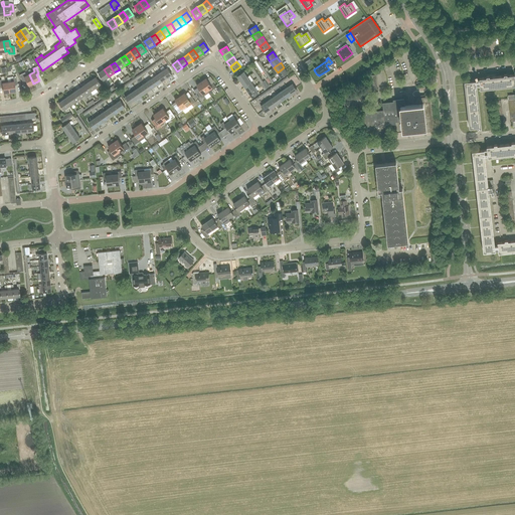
[(167,67),(162,71),(167,78),(172,74),(167,67)]
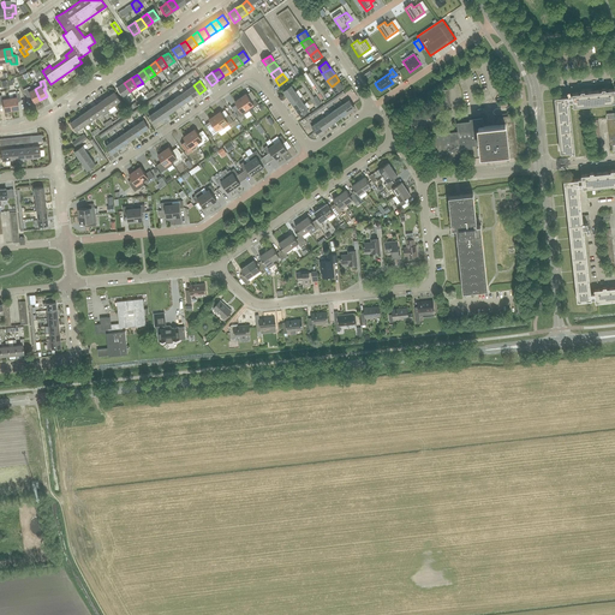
[(335,93),(344,88),(339,81),(332,87),(335,93)]
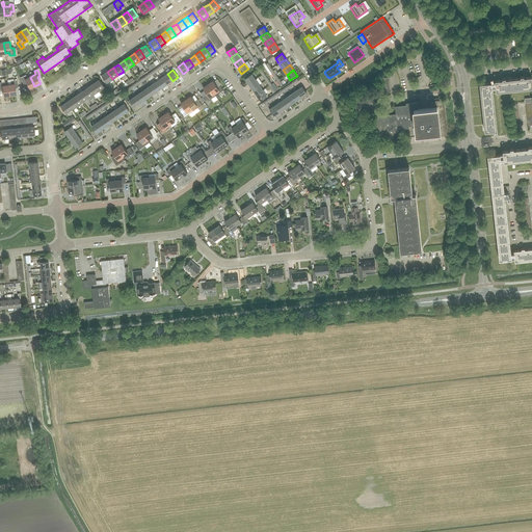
[(107,83),(112,79),(107,72),(102,76),(107,83)]
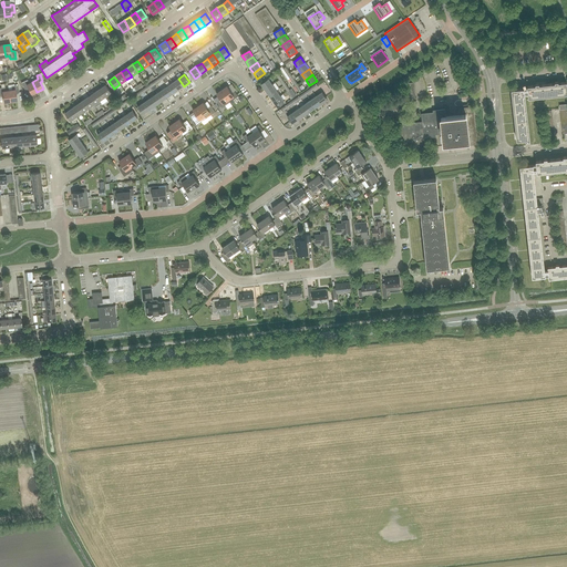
[(178,79),(173,83),(178,90),(184,86),(178,79)]
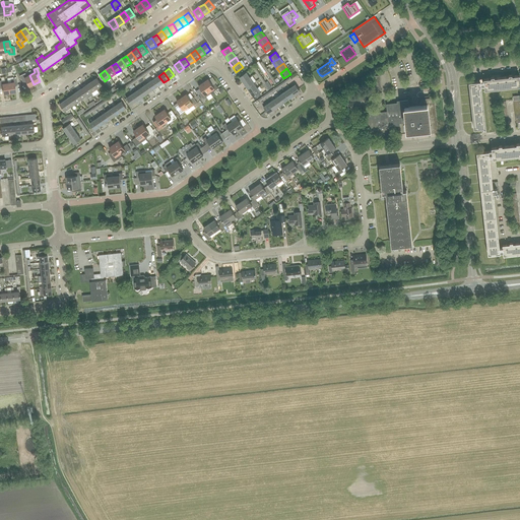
[(243,82),(250,78),(246,72),(240,77),(243,82)]
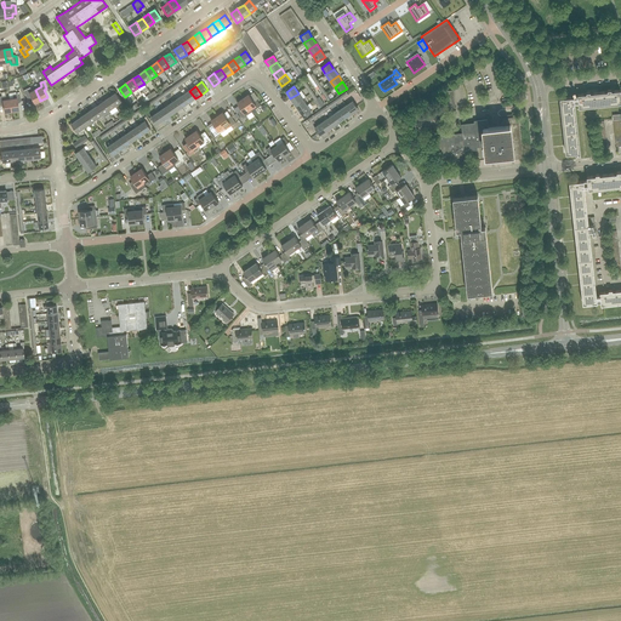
[(27,89),(23,91),(27,98),(30,96),(34,103),(40,101),(35,90),(32,91),(29,92),(27,89)]
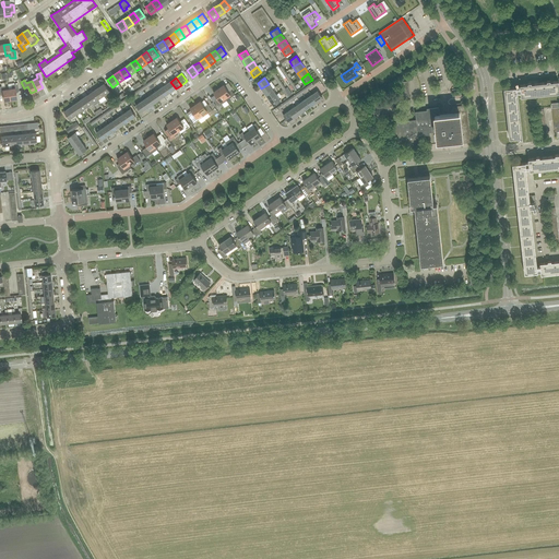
[(547,82),(539,83),(540,94),(558,92),(558,86),(558,81),(550,82),(550,81),(547,81),(547,82)]
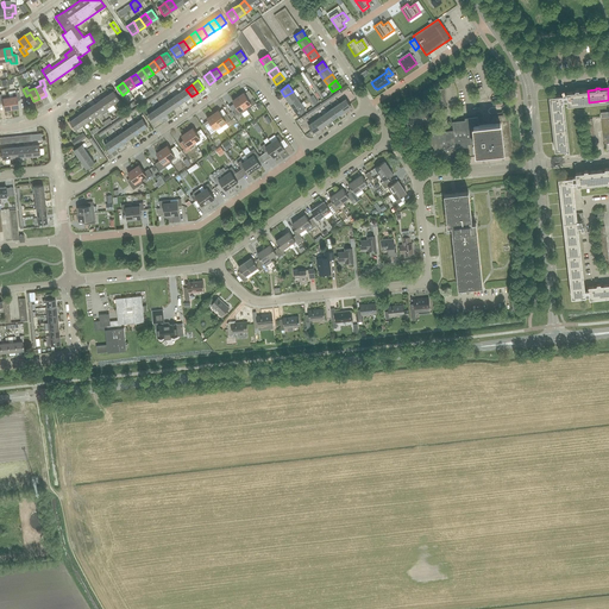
[(186,89),(180,93),(184,101),(192,96),(186,89)]
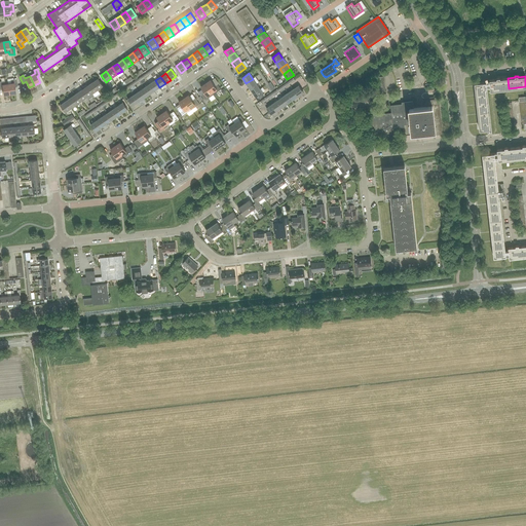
[(485,82),(474,83),(480,130),(490,128),(485,87),(490,87),(489,80),(488,80),(487,77),(485,78),(486,82),(485,82)]
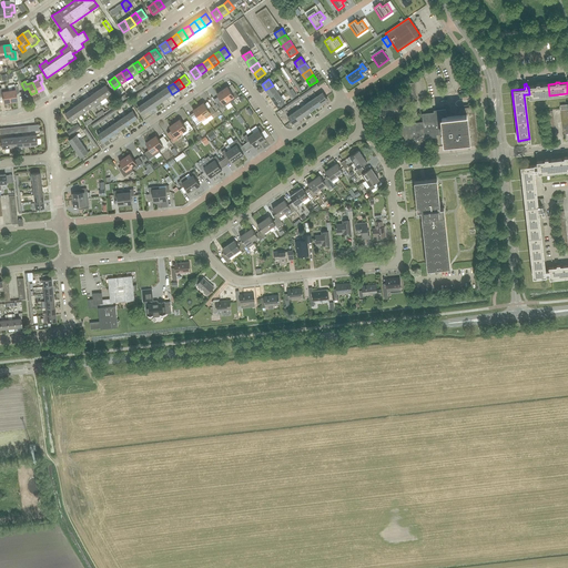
[(536,85),(528,87),(529,94),(529,98),(549,95),(548,84),(539,85),(539,84),(536,84),(536,85)]
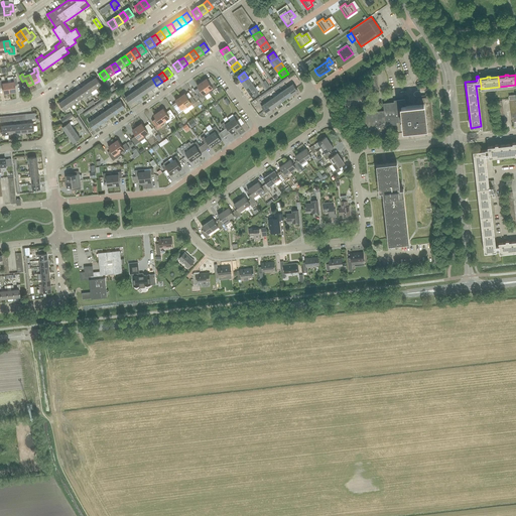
[(9,93),(15,92),(14,85),(17,84),(16,78),(10,79),(11,82),(8,82),(9,93)]
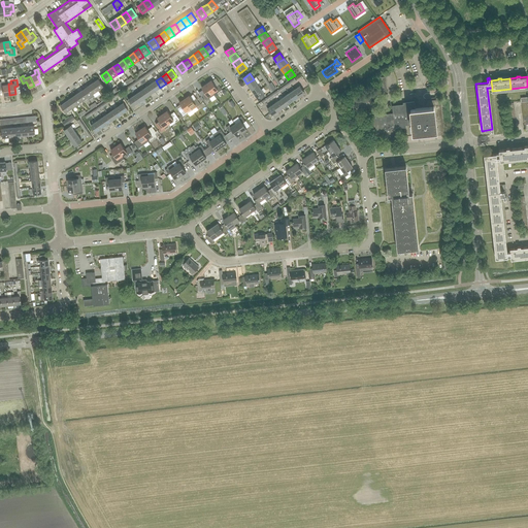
[(98,91),(104,87),(98,79),(93,83),(98,91)]
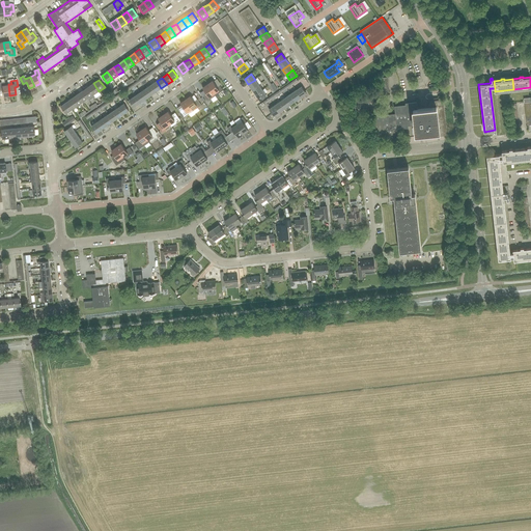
[(252,89),(259,85),(255,80),(248,84),(252,89)]
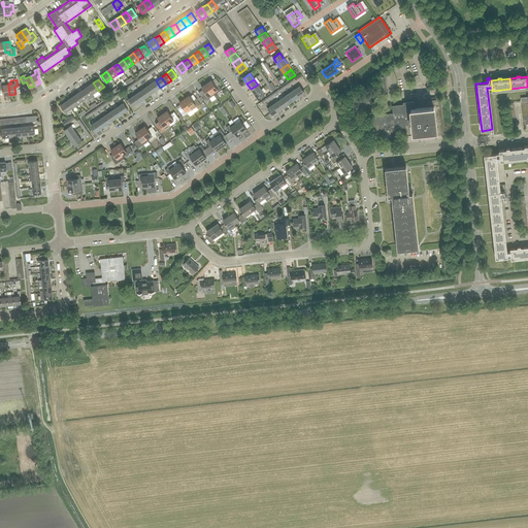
[(156,80),(150,85),(155,92),(160,88),(156,80)]
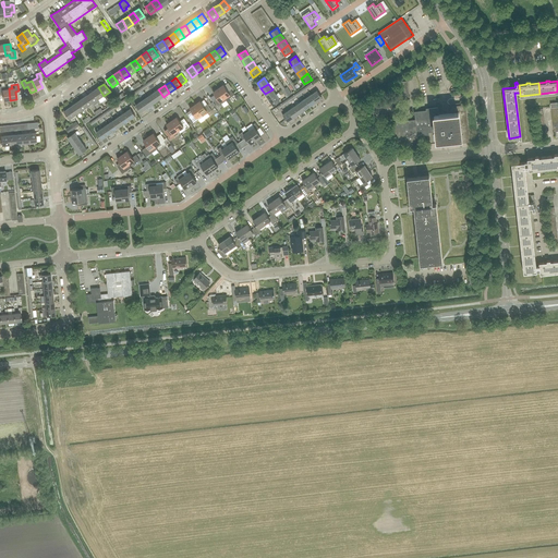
[(231,89),(228,92),(223,85),(218,89),(225,98),(228,96),(229,98),(234,95),(231,89)]
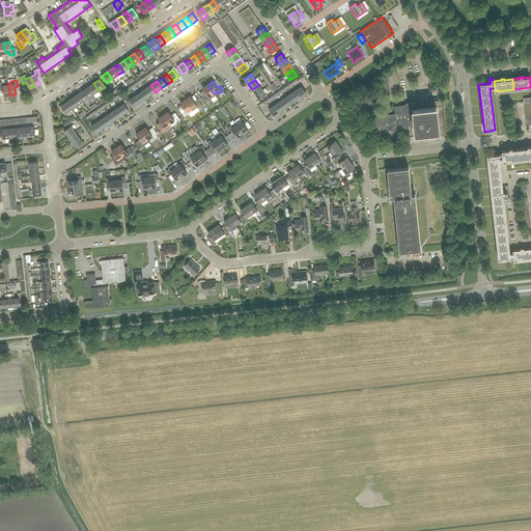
[(4,85),(4,82),(0,82),(0,89),(2,89),(3,96),(9,95),(8,84),(4,85)]
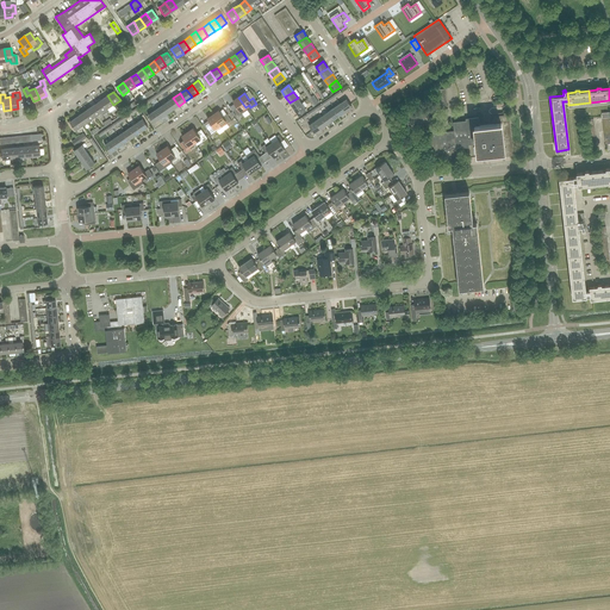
[(107,109),(113,105),(107,95),(101,100),(107,109)]
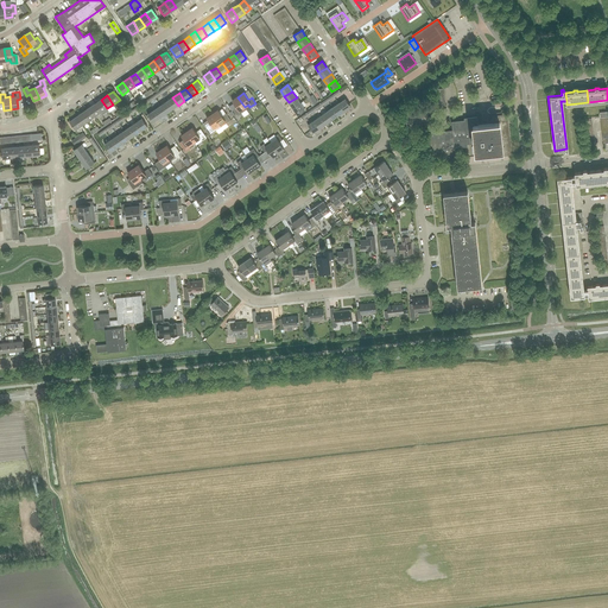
[(308,99),(309,99),(308,100),(312,107),(318,102),(312,95),(311,96),(308,99)]
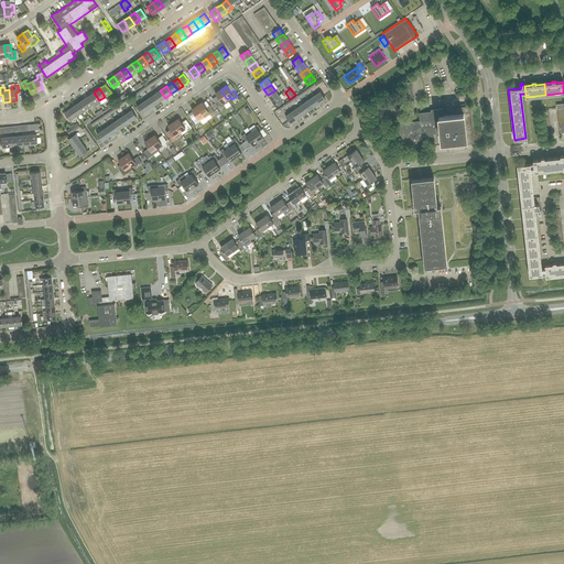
[(160,90),(154,94),(160,101),(165,98),(160,90)]
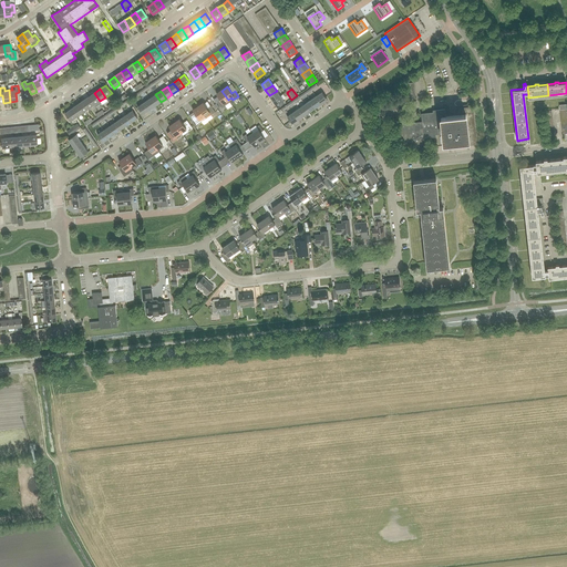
[(217,103),(222,109),(230,102),(228,100),(222,91),(216,94),(220,101),(217,103)]
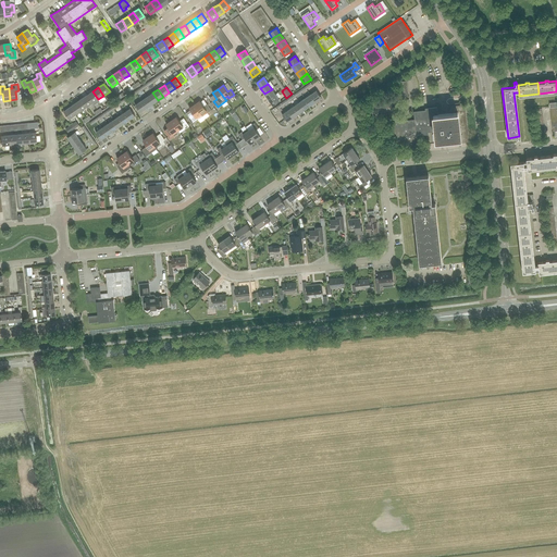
[(269,99),(275,95),(272,89),(264,94),(269,99)]
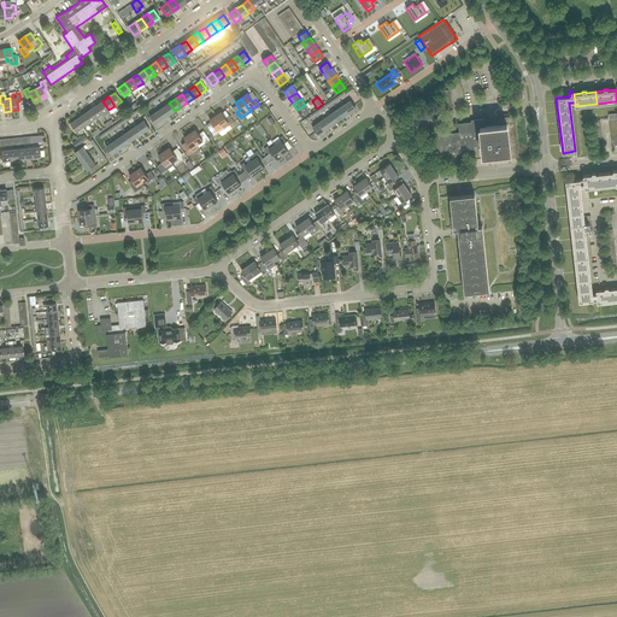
[(350,113),(357,109),(351,100),(344,105),(350,113)]
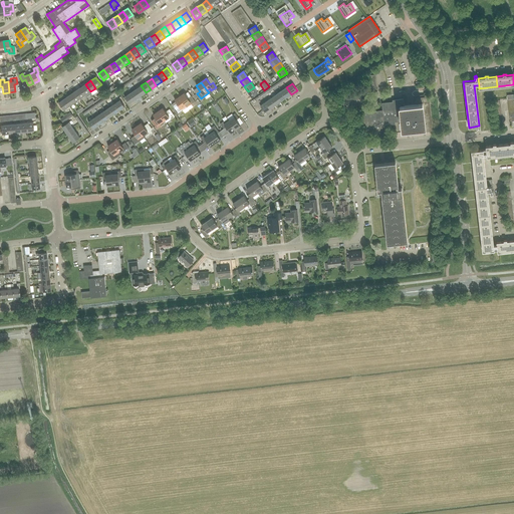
[(85,95),(90,91),(85,84),(80,88),(85,95)]
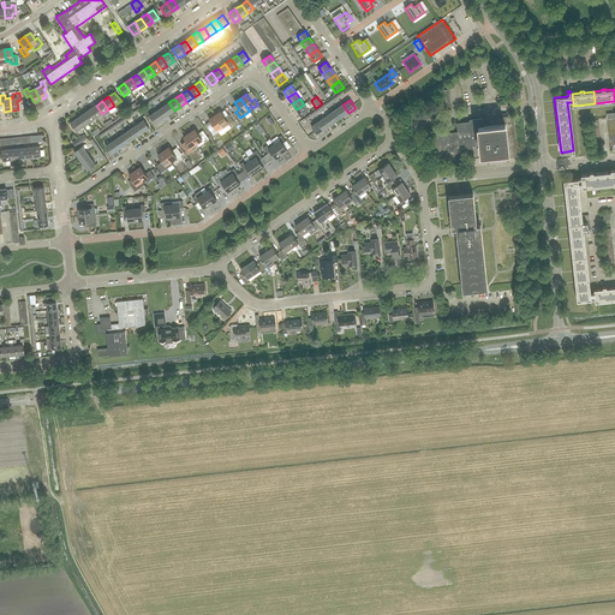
[(168,102),(162,107),(168,115),(174,111),(168,102)]
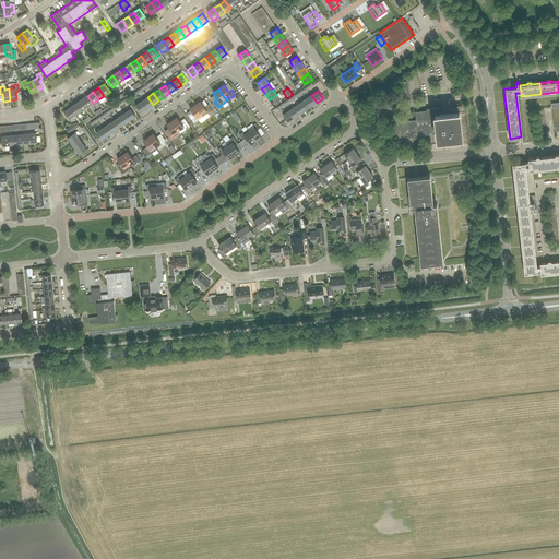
[(273,106),(281,100),(276,95),(270,99),(273,106)]
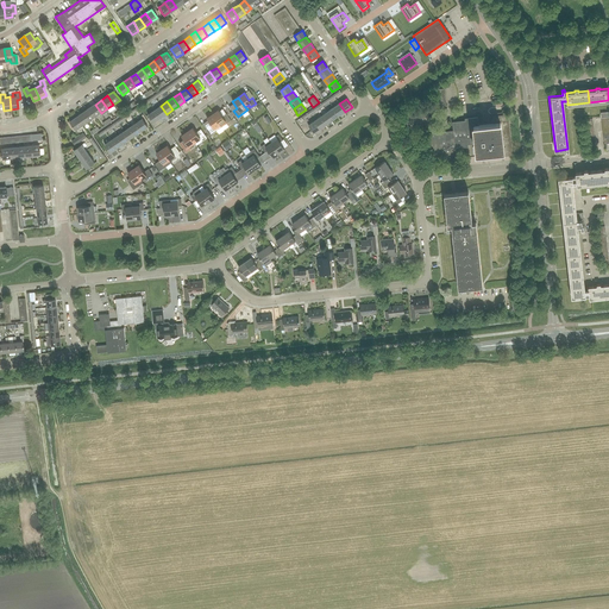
[(339,115),(345,112),(339,104),(333,108),(339,115)]
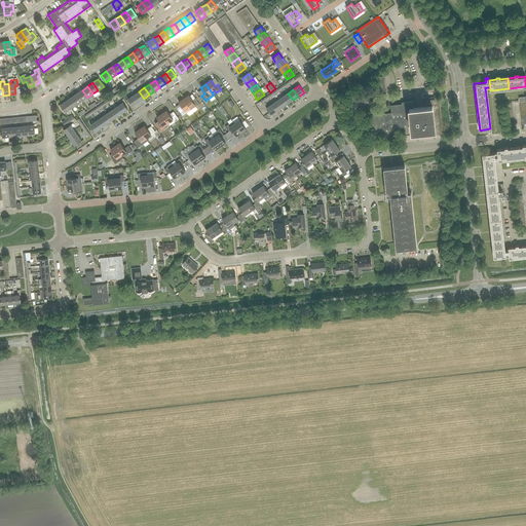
[(82,102),(87,98),(82,90),(76,94),(82,102)]
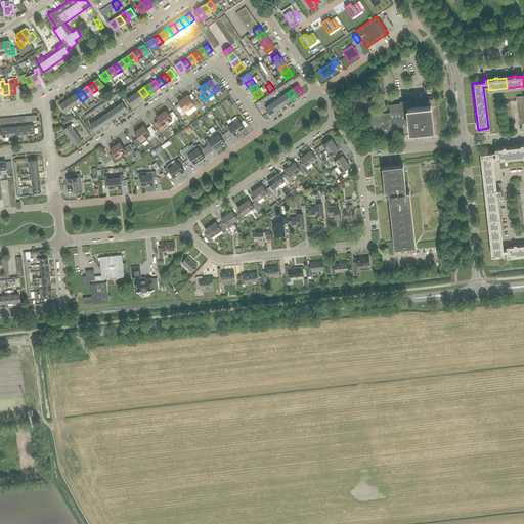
[(138,91),(133,95),(137,102),(143,98),(138,91)]
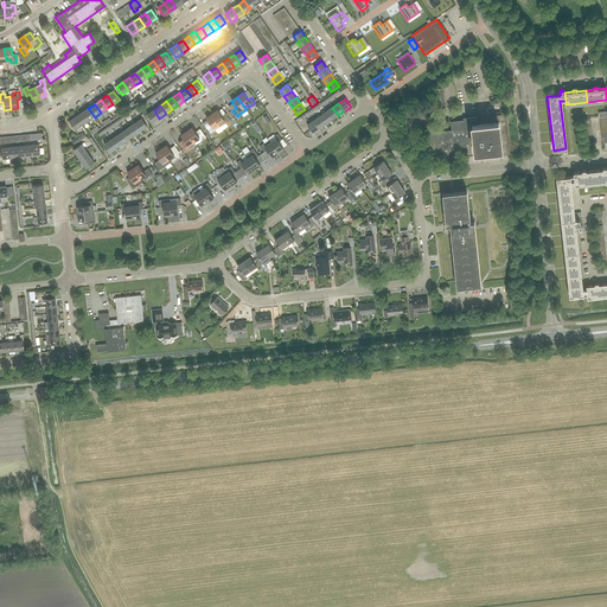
[(88,121),(95,117),(88,108),(82,113),(88,121)]
